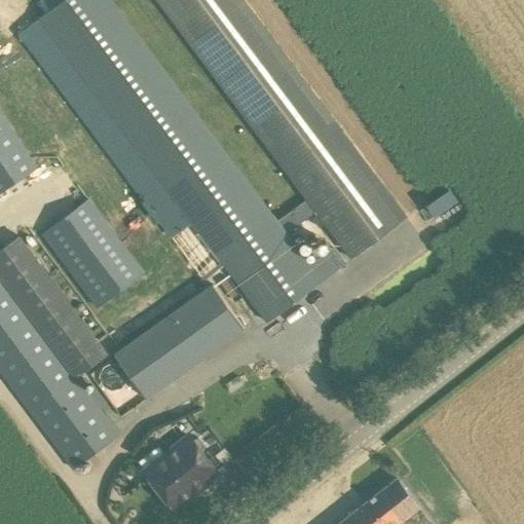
[(107,0),(63,0),(37,20),(265,325),(343,266),(330,249),(307,265),(284,235),(274,223),(107,0)]
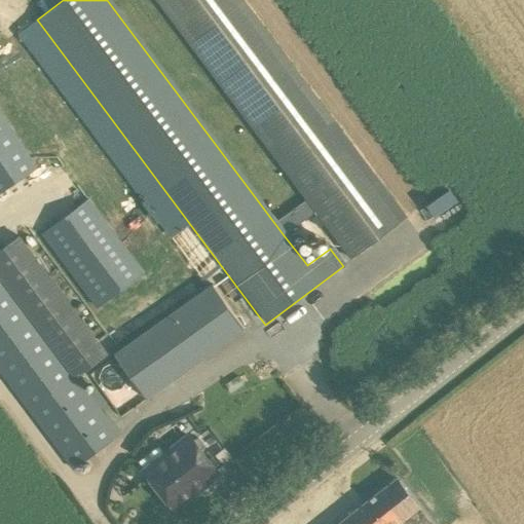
[(405,219),(240,0),(155,0),(305,199),(274,223),(284,235),(314,212),(350,260),(405,219)]
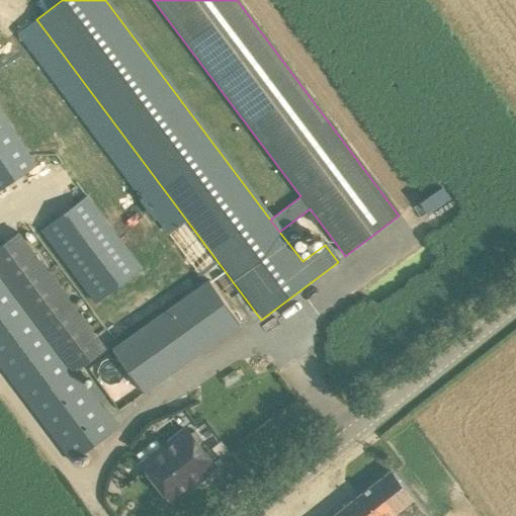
[(10,196),(4,188),(33,168),(0,118),(0,203),(10,196)]
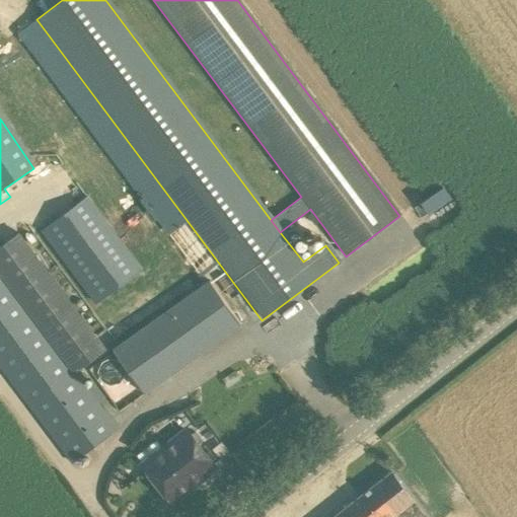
[(84,199),(39,232),(94,305),(139,272),(84,199)]
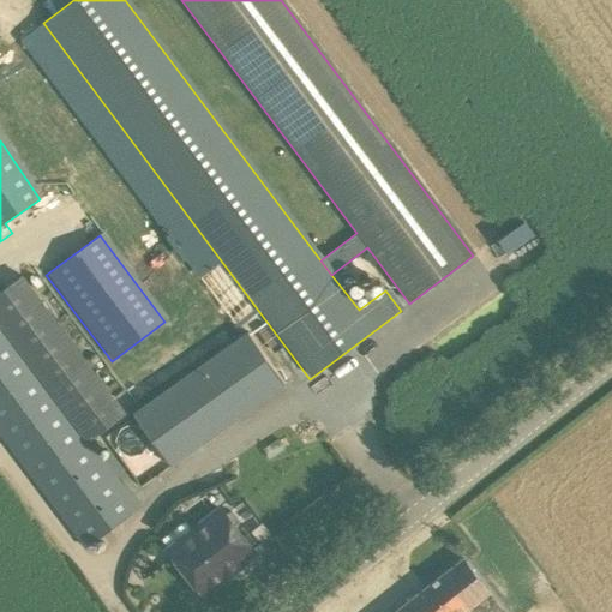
[(21,277),(0,293),(0,330),(85,444),(125,415),(21,277)]
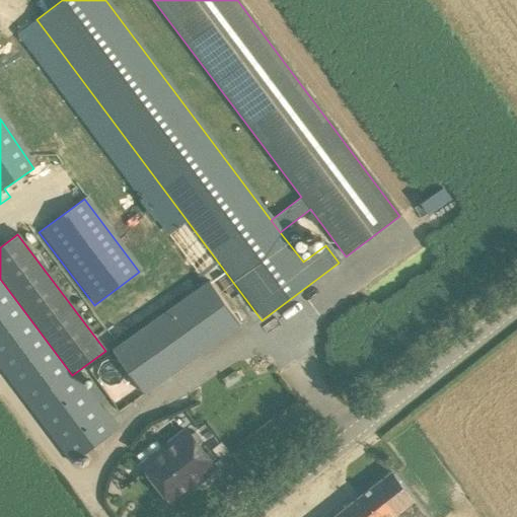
[(72,375),(0,279),(0,372),(70,465),(115,431),(72,375)]
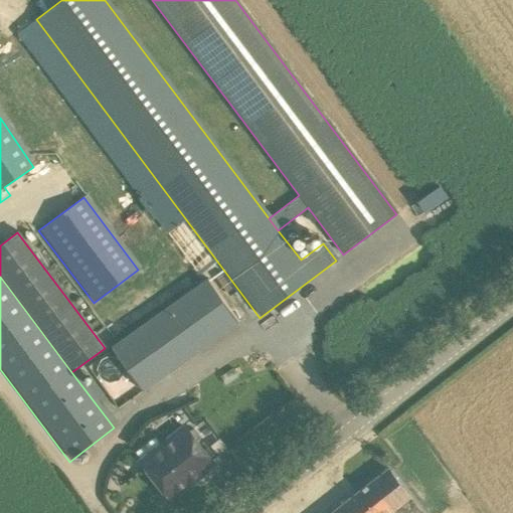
[(206,281),(110,349),(141,392),(237,323),(206,281)]
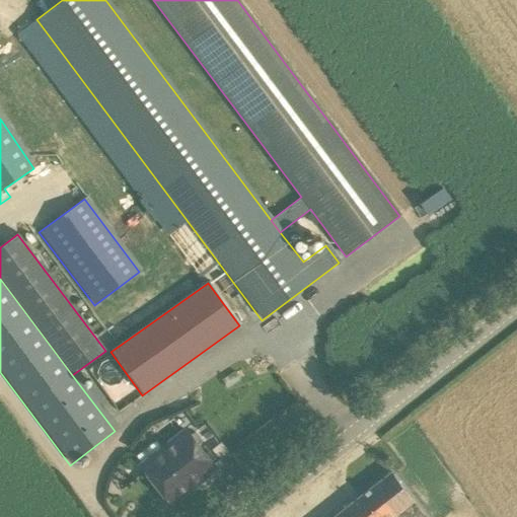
[(186,433),(142,468),(169,503),(214,468),(186,433)]
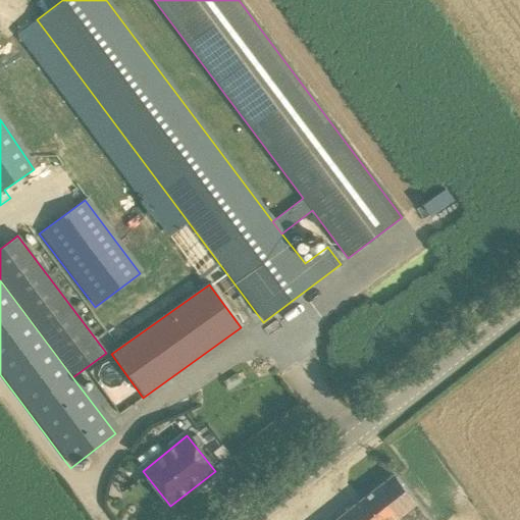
[(424,519),(394,479),(392,476),(365,498),(335,519),(424,519)]
